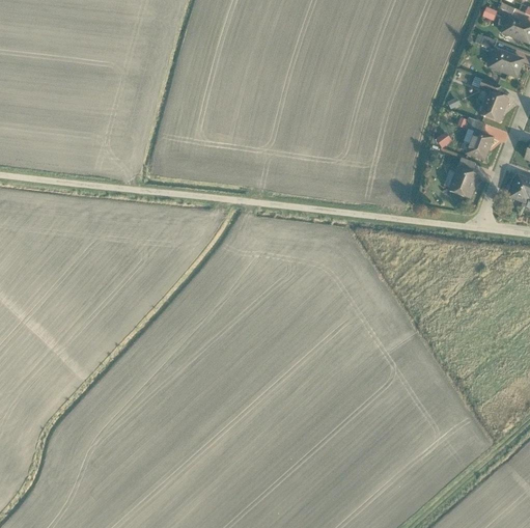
[(513,5),(501,1),(499,7),(511,11),(513,5)]
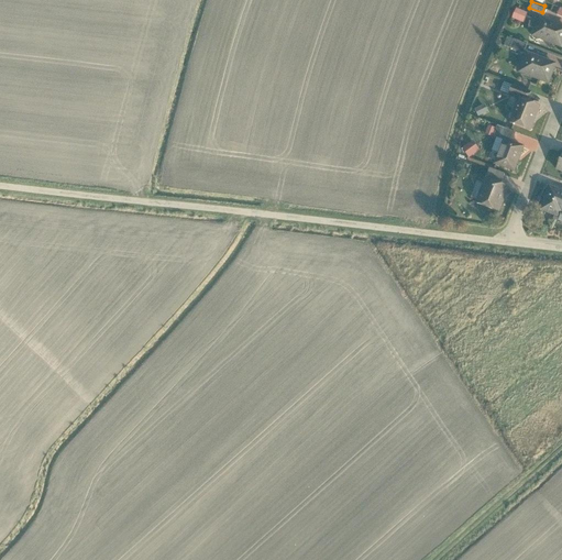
[(515,7),(511,17),(522,21),(527,11),(515,7)]
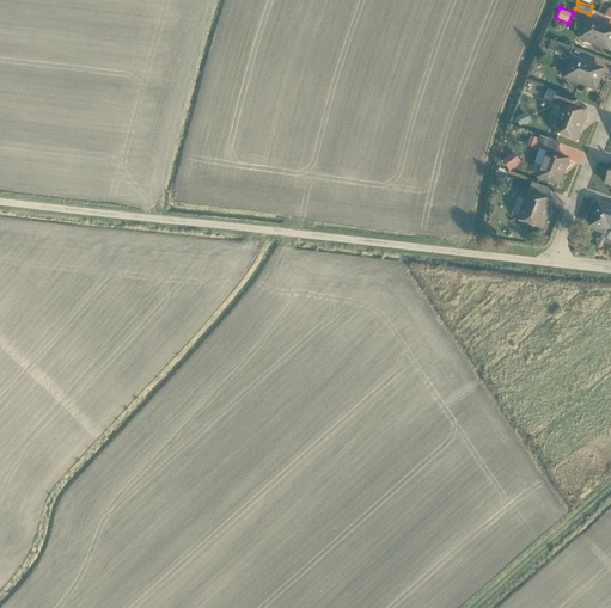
[(610,24),(587,14),(578,38),(610,51),(610,24)]
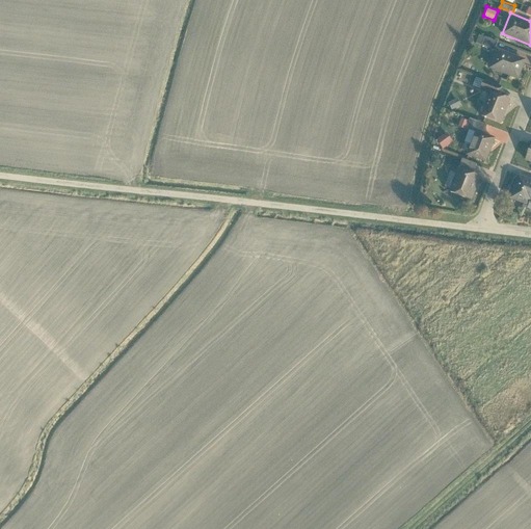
[(479,32),(476,41),(493,48),(497,40),(479,32)]
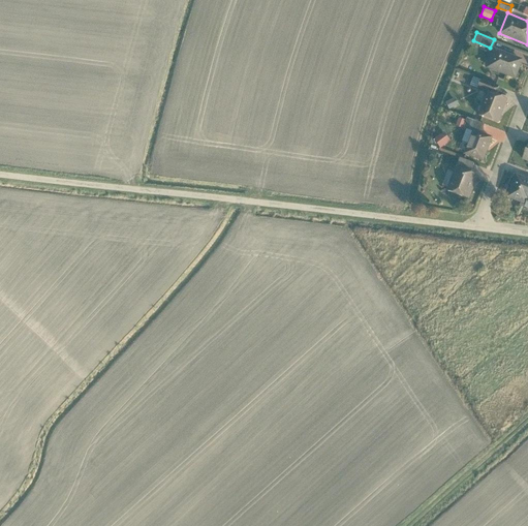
[(495,47),(488,66),(518,79),(525,59),(495,47)]
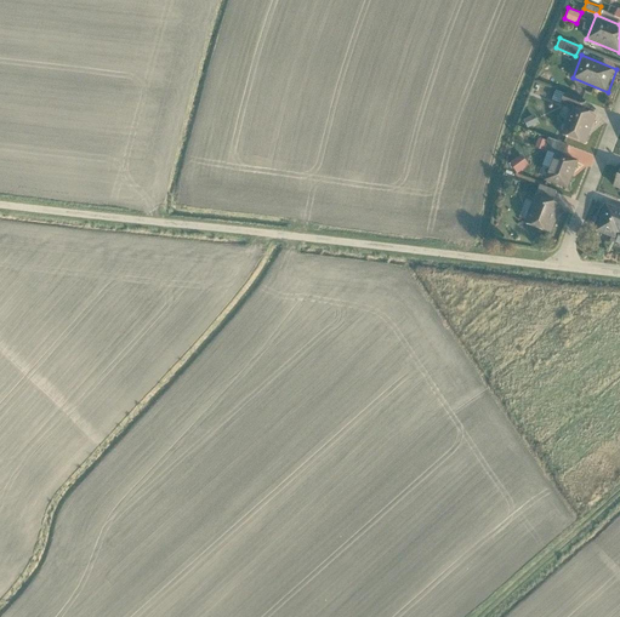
[(576,108),(566,136),(589,144),(599,115),(585,110),(589,100),(567,91),(562,102),(576,108)]
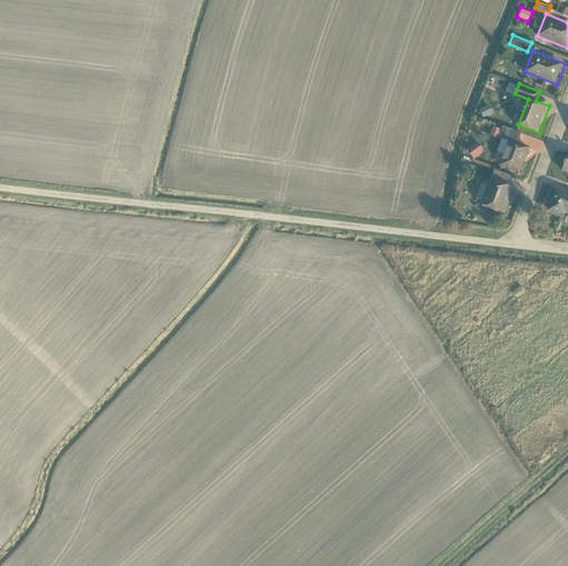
[(477,107),(481,117),(494,111),(489,101),(477,107)]
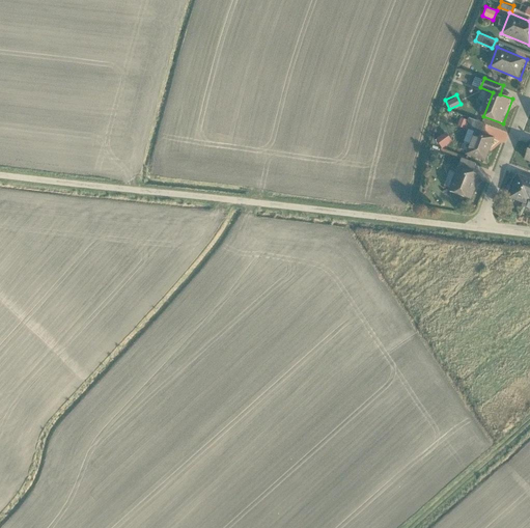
[(459,115),(456,123),(465,127),(468,118),(459,115)]
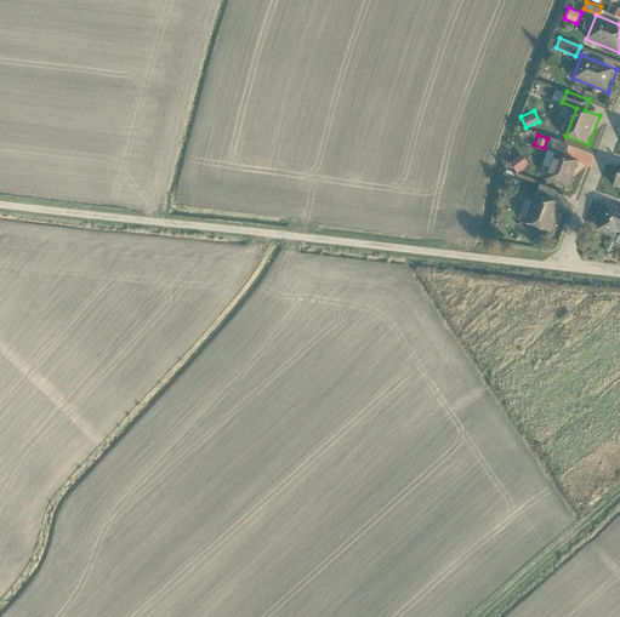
[(546,180),(570,188),(580,160),(557,152),(546,180)]
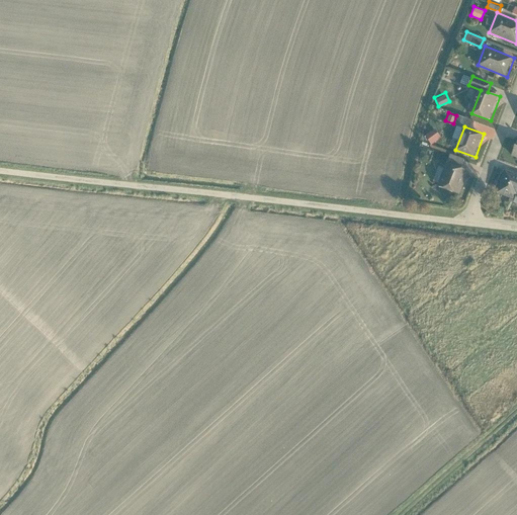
[(424,132),(428,141),(439,136),(435,127),(424,132)]
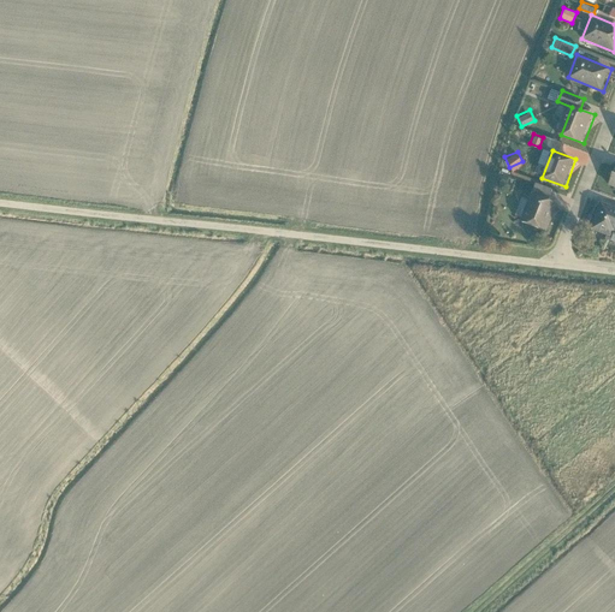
[(534,183),(531,191),(548,197),(551,189),(534,183)]
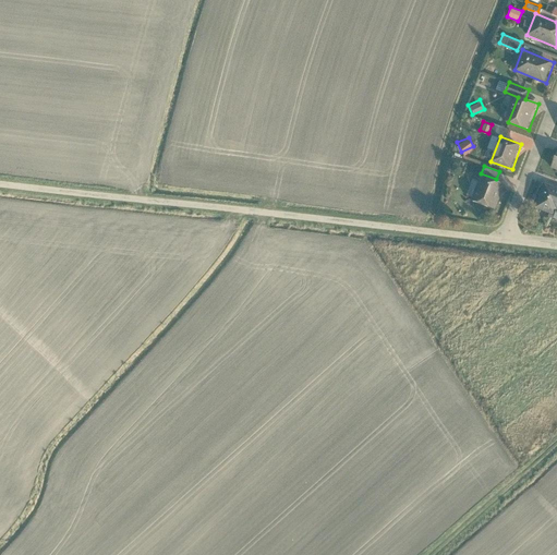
[(474,202),(496,209),(506,183),(483,176),(474,202)]
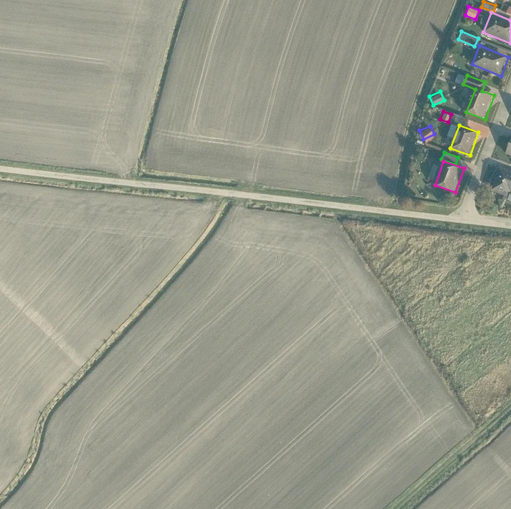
[(510,170),(500,167),(490,191),(508,197),(507,200),(510,201),(510,170)]
